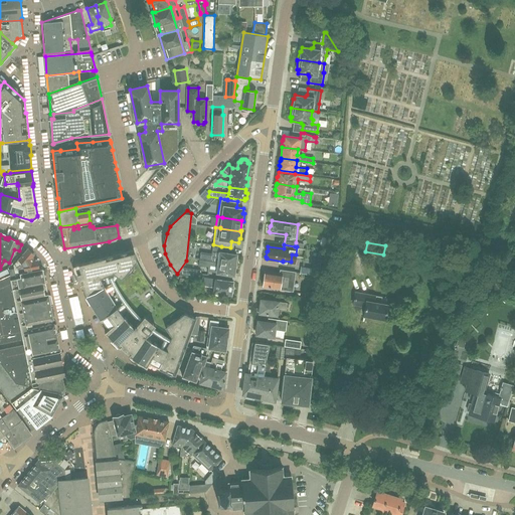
[(200,260),(235,265),(235,263),(237,262),(237,256),(236,254),(232,253),(233,248),(230,247),(221,246),(220,251),(219,251),(219,256),(213,255),(213,253),(201,252),(200,260)]
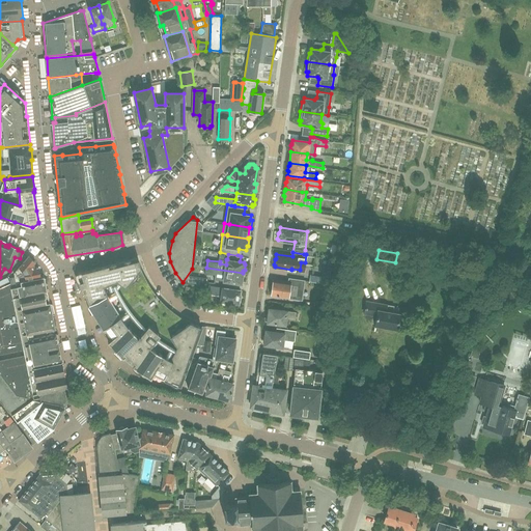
[(33,270),(31,267),(35,262),(28,257),(19,268),(14,273),(15,277),(14,278),(15,282),(10,283),(7,277),(0,280),(0,323),(18,319),(21,335),(54,329),(44,276),(39,277),(39,275),(40,274),(39,271),(38,271),(38,269),(33,270)]
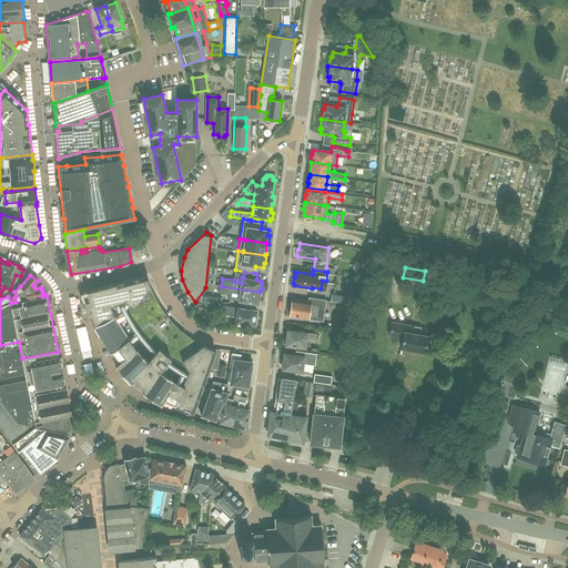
[(132,381),(134,382),(145,368),(152,374),(141,387),(142,389),(161,403),(162,401),(163,399),(175,405),(193,413),(211,364),(215,351),(213,350),(203,345),(202,345),(193,338),(188,335),(180,328),(172,322),(168,315),(162,308),(158,302),(153,292),(150,285),(148,279),(146,275),(90,291),(83,293),(85,302),(90,313),(95,325),(94,325),(99,331),(102,338),(111,351),(119,362),(115,365),(132,382),(132,381)]
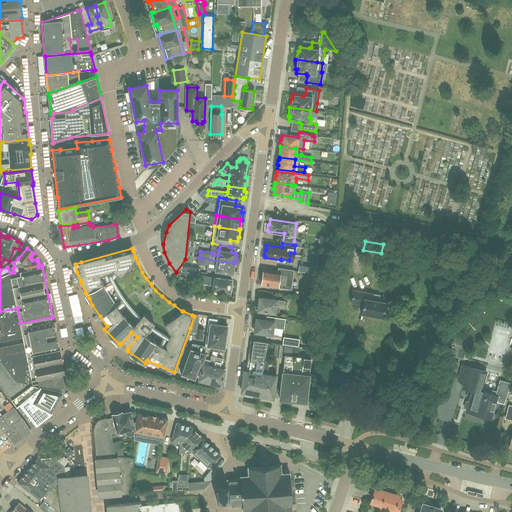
[(323,275),(325,268),(327,259),(313,257),(311,267),(310,273),(323,275)]
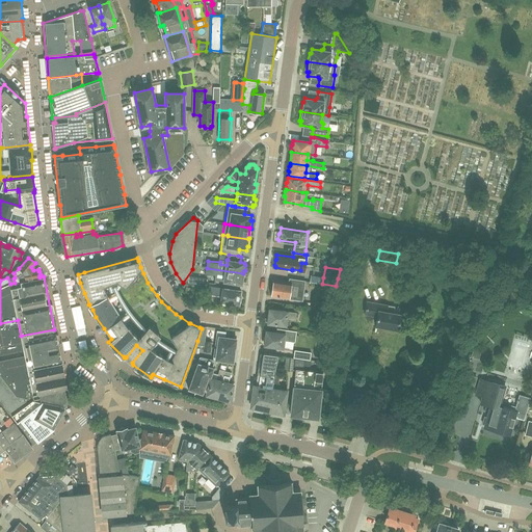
[(223,282),(241,285),(241,284),(243,284),(244,278),(242,276),(243,273),(207,268),(206,273),(224,276),(223,282)]
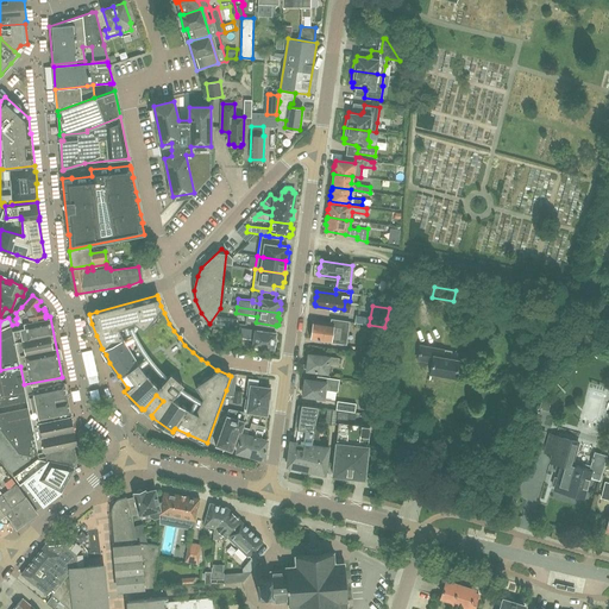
[(311,338),(311,339),(346,343),(349,321),(331,319),(331,324),(313,321),(312,331),(311,332),(309,336),(311,338)]
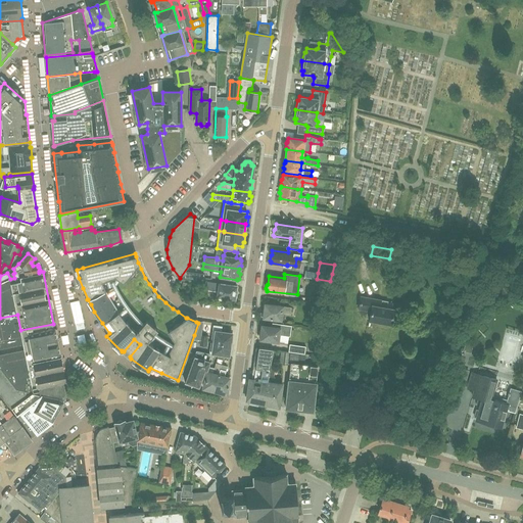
[(235,299),(235,296),(237,295),(237,291),(236,290),(237,286),(206,281),(205,289),(218,291),(217,296),(218,296),(217,300),(225,301),(225,297),(235,299)]
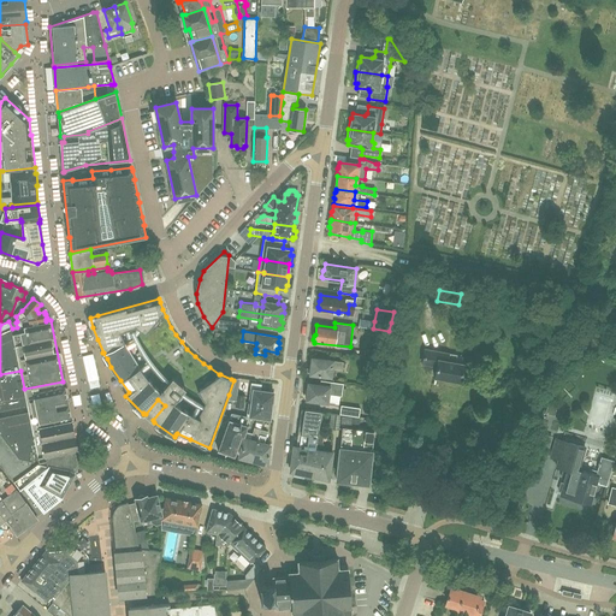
[(460,381),(463,363),(455,362),(456,355),(425,349),(421,363),(436,367),(434,377),(460,381)]
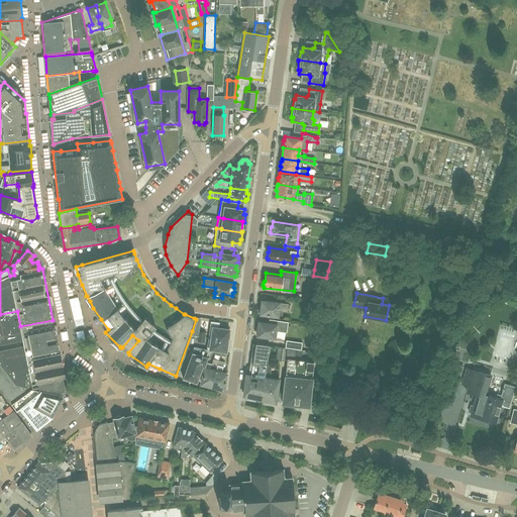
[(286,311),(287,308),(287,303),(262,300),(261,306),(260,306),(259,313),(260,313),(277,316),(278,309),(286,311)]
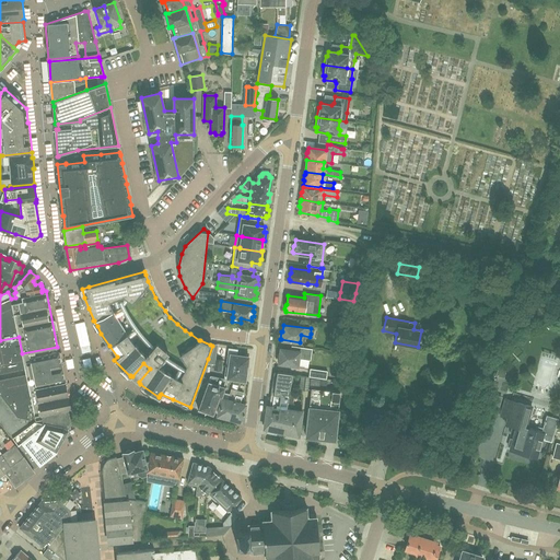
[(0,357),(22,353),(19,337),(0,340),(0,357)]
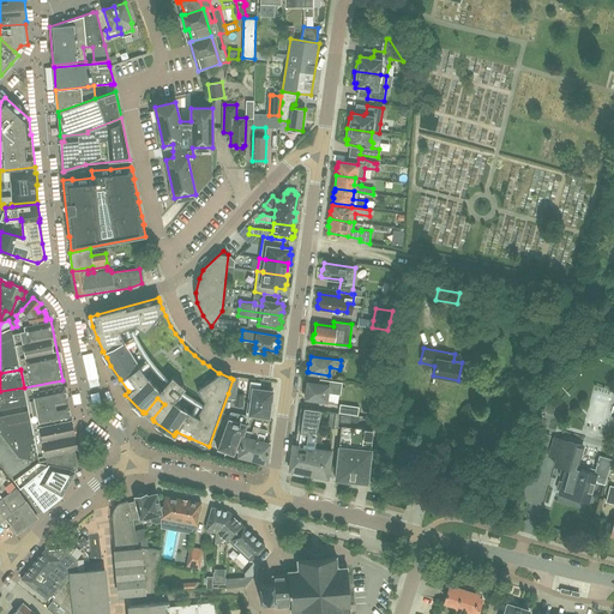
[(319,384),(307,383),(306,390),(305,390),(304,397),(306,397),(305,398),(325,401),(326,392),(339,393),(341,381),(319,379),(319,384)]
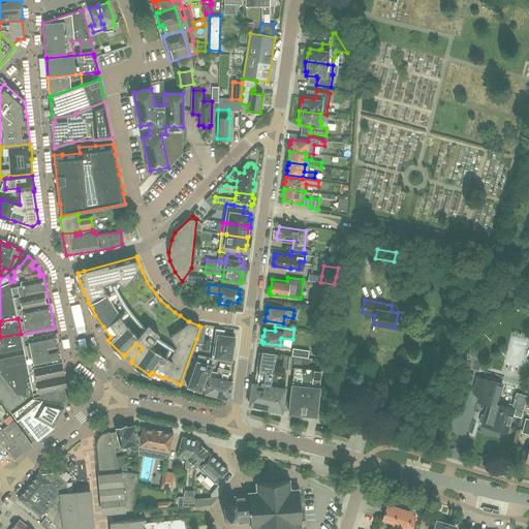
[(234,348),(235,337),(223,336),(224,331),(216,330),(214,346),(234,348)]
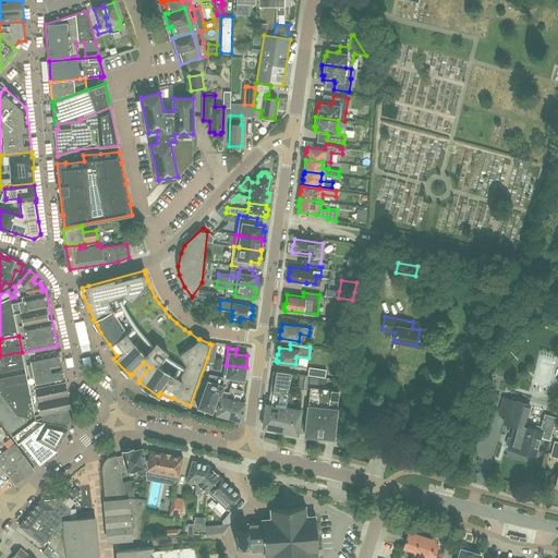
[(0,373),(17,370),(21,366),(19,358),(22,352),(0,355),(0,373)]
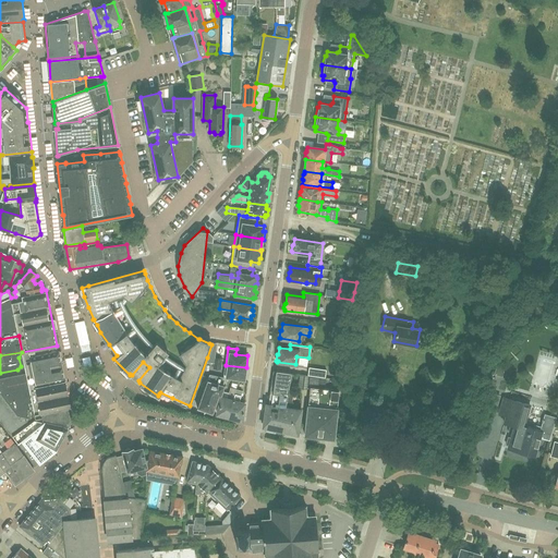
[(28,375),(62,368),(58,352),(28,358),(26,361),(28,373),(28,375)]
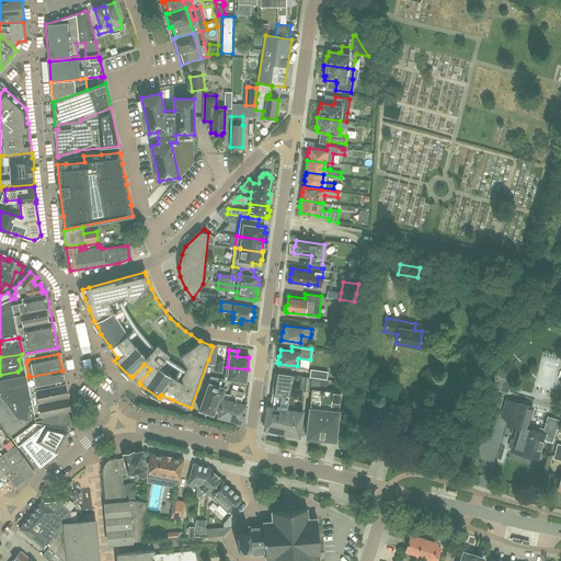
[(345,365),(346,356),(336,354),(335,363),(345,365)]
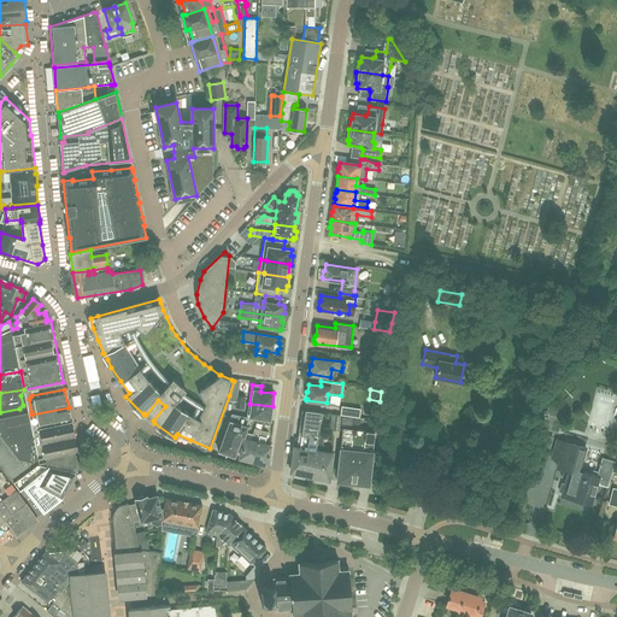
[(548,404),(546,415),(556,417),(558,406),(559,401),(550,399),(548,404)]
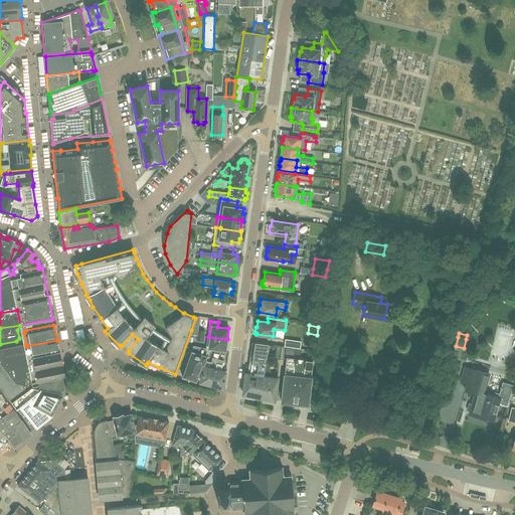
[(226,350),(227,339),(208,337),(207,348),(226,350)]
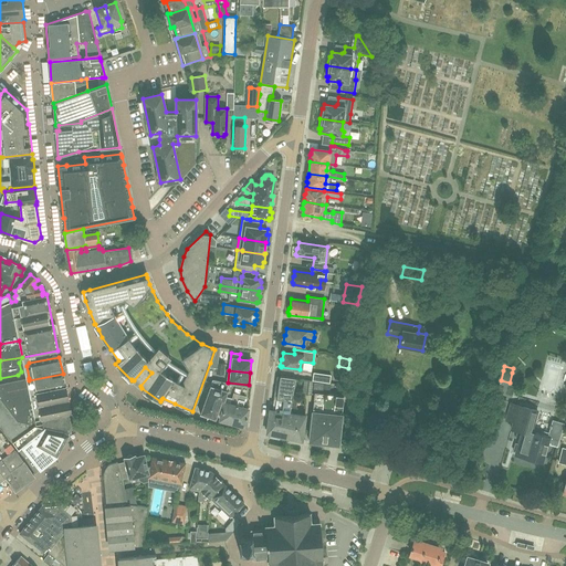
[(329,384),(331,375),(313,373),(312,380),(324,383),(329,384)]
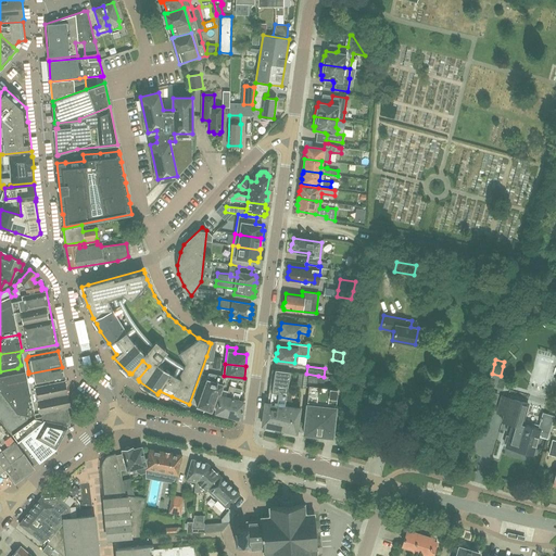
[(32,391),(65,384),(62,367),(28,374),(32,391)]
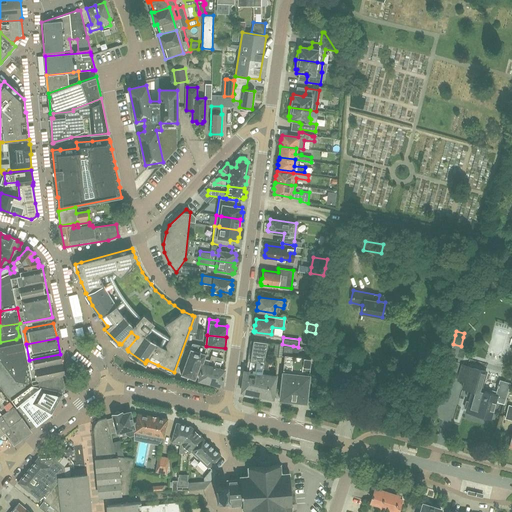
[(258,395),(264,357),(266,342),(253,340),(248,372),(243,371),(241,388),(243,392),(258,395)]
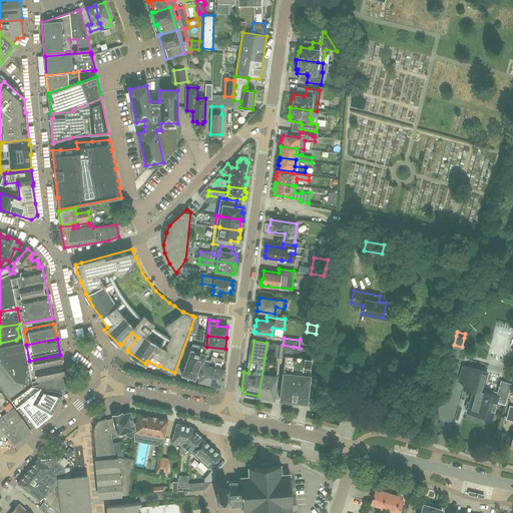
[(29,361),(26,345),(26,343),(0,348),(0,359),(1,364),(12,379),(13,381),(15,382),(16,382),(17,383),(18,383),(31,386),(63,393),(66,387),(60,355),(29,361)]
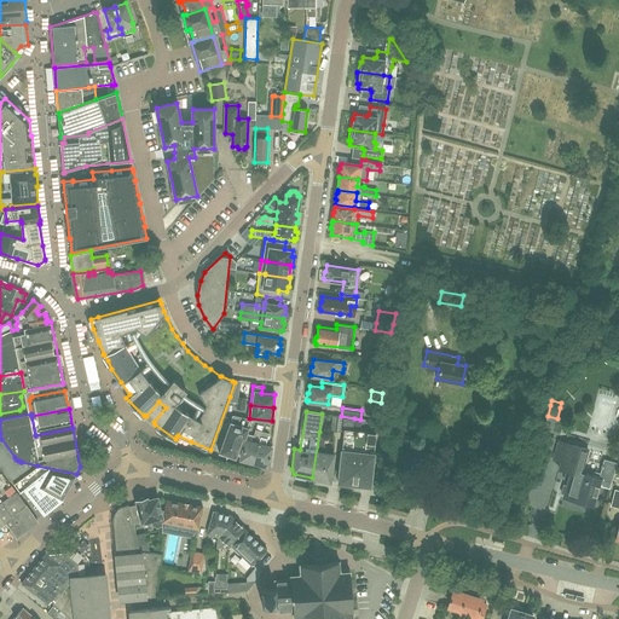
[(250,426),(253,420),(232,415),(230,423),(219,453),(236,458),(243,438),(246,438),(248,428),(247,428),(248,424),(250,426)]
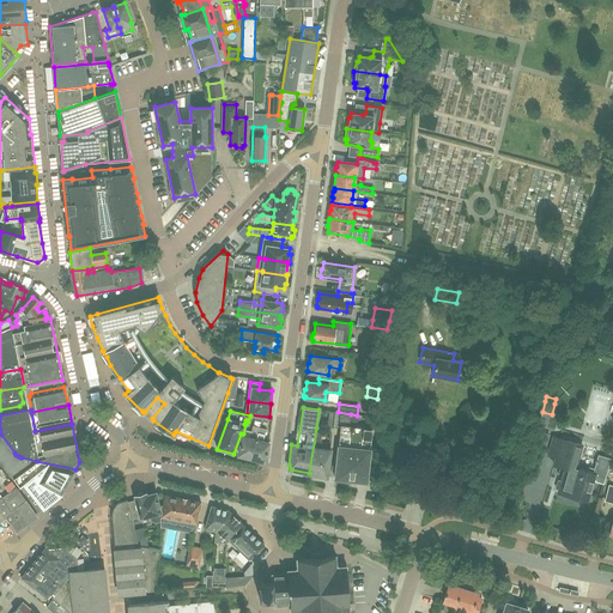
[(338,423),(339,413),(329,412),(328,422),(338,423)]
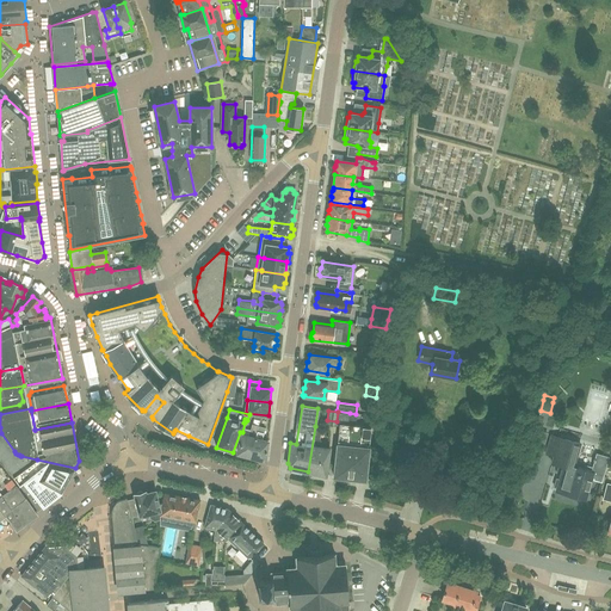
[(349,477),(355,425),(338,424),(333,476),(349,477)]
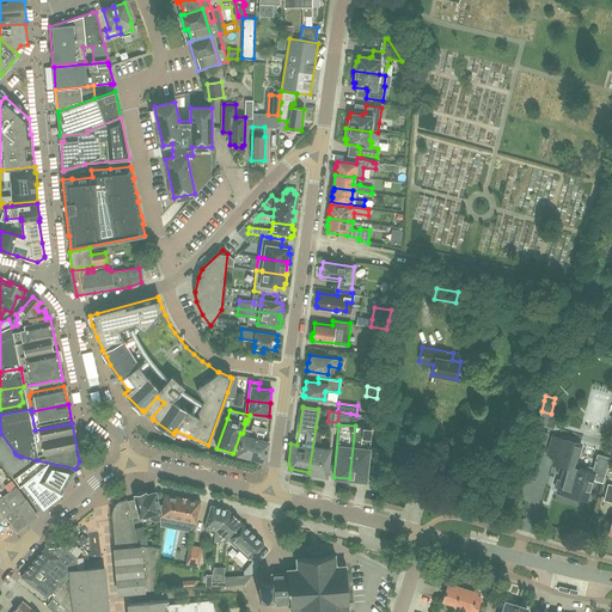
[(250,458),(258,427),(252,426),(250,438),(243,435),(237,452),(239,456),(250,458)]
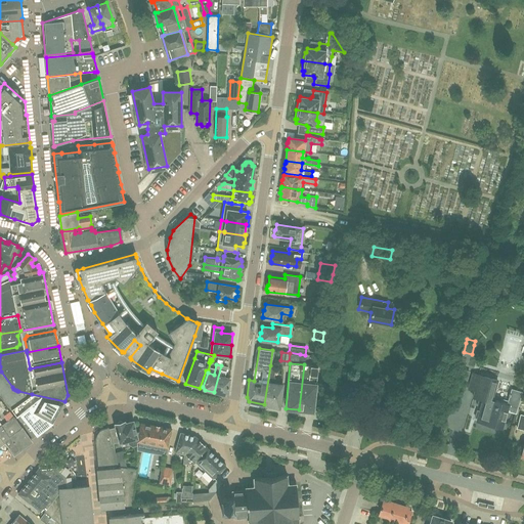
[(313,411),(317,365),(304,364),(299,409),(313,411)]
